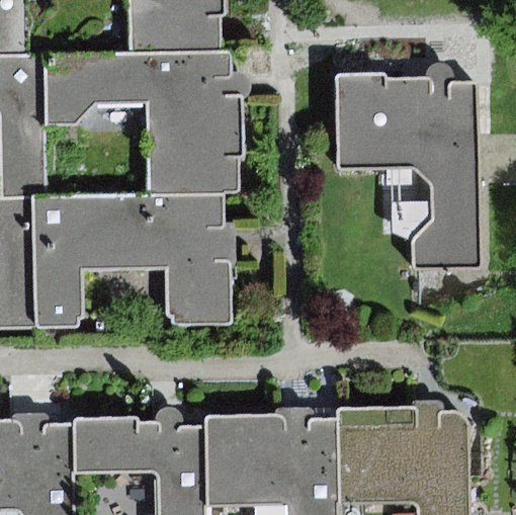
[(0,54),(28,54),(26,0),(0,0),(0,54)]
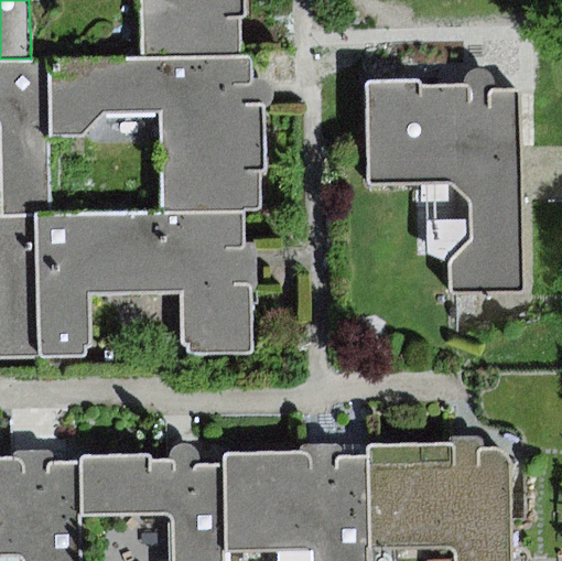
[(140,0),(141,55),(239,53),(239,15),(241,14),(245,12),(244,0),(140,0)]
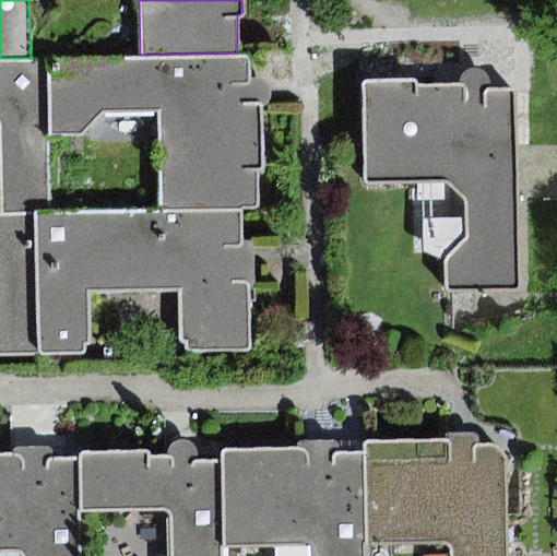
[(140,55),(44,57),(46,134),(78,133),(101,111),(154,109),(157,210),(239,208),(256,206),(257,203),(257,168),(260,168),(262,167),(261,104),(260,102),(256,101),(244,101),(243,91),(243,82),(246,82),(249,80),(247,56),(246,55),(244,52),(237,52),(140,55)]
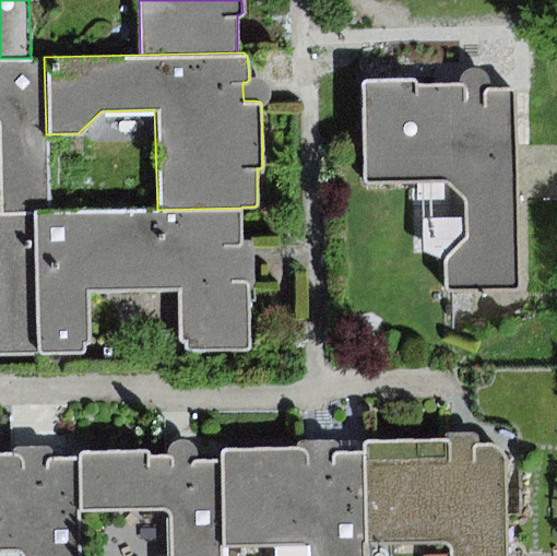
[(0,212),(33,211),(47,210),(46,134),(44,57),(31,58),(0,58),(0,212)]
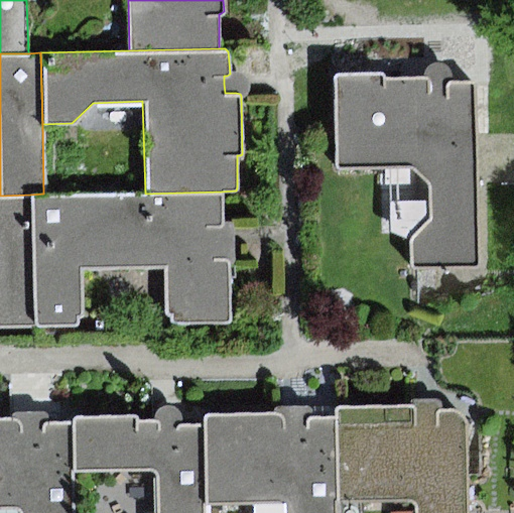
[(335,75),(333,79),(335,165),(409,164),(429,181),(431,217),(410,240),(411,264),(413,265),(416,266),(476,265),(477,264),(478,262),(475,83),(473,81),(469,80),(453,80),(447,82),(446,84),(446,93),(436,93),(428,93),(428,81),(427,77),(425,76),(383,77),(383,73),(380,72),(338,73),(335,75)]
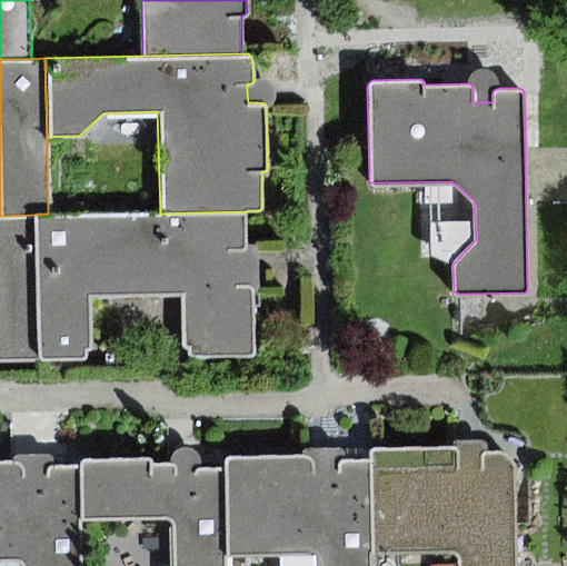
[(48,214),(33,215),(37,358),(81,358),(83,357),(85,354),(85,347),(88,347),(89,346),(89,295),(181,293),(182,344),(183,345),(188,346),(188,351),(189,354),(191,355),(249,354),(251,353),(252,350),(252,289),(250,285),(247,284),(236,284),(235,264),(235,248),(241,248),(245,246),(244,211),(160,214),(48,214)]
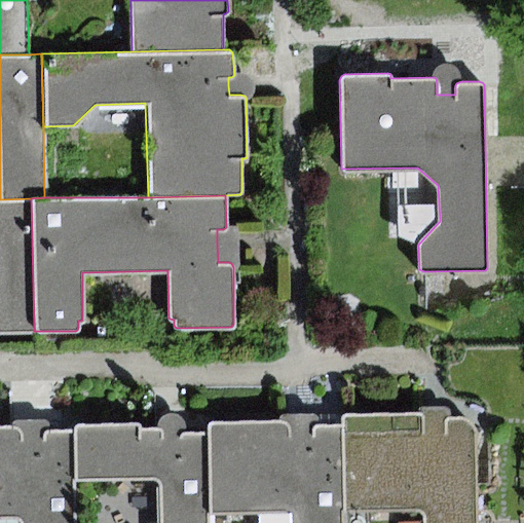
[(0,332),(34,331),(31,198),(0,199),(0,332)]
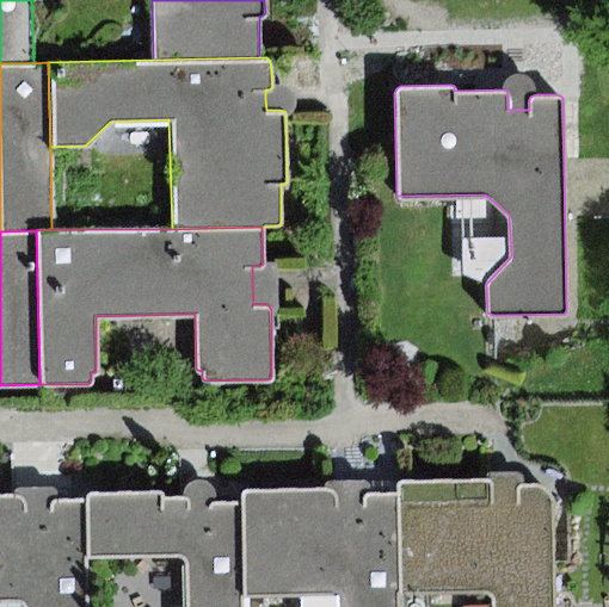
[(397,482),(397,491),(398,592),(487,590),(492,593),(493,596),(493,606),(552,606),(552,493),(548,488),(540,483),(520,483),(517,485),(517,502),(504,502),(492,502),(492,484),(491,479),(488,477),(403,478),(399,479),(397,482)]
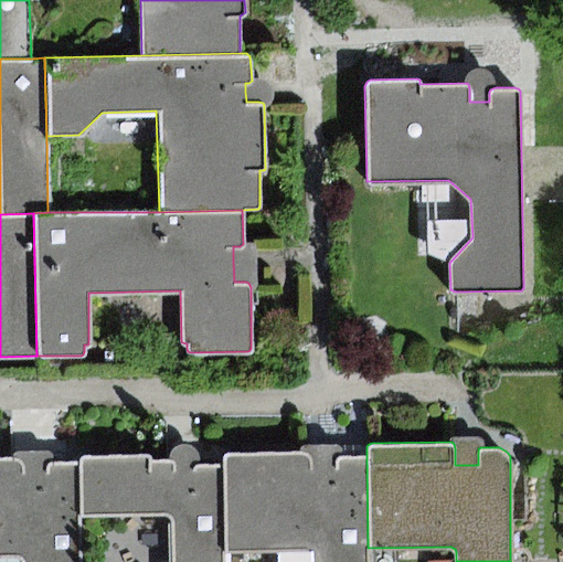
[(224,455),(224,463),(225,550),(311,549),(311,561),(368,561),(368,548),(367,455),(341,455),(337,456),(336,459),(336,465),(324,465),(310,466),(310,459),(308,456),(305,452),(300,451),(227,452),(225,453),(224,455)]
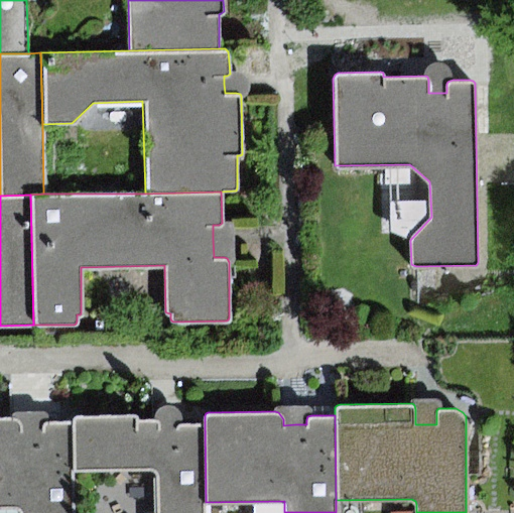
[(75,417),(74,419),(75,469),(149,467),(154,468),(157,472),(158,512),(205,512),(206,502),(205,422),(179,422),(177,424),(176,425),(176,428),(167,428),(158,428),(157,421),(156,419),(154,418),(137,419),(137,415),(134,414),(78,416),(75,417)]
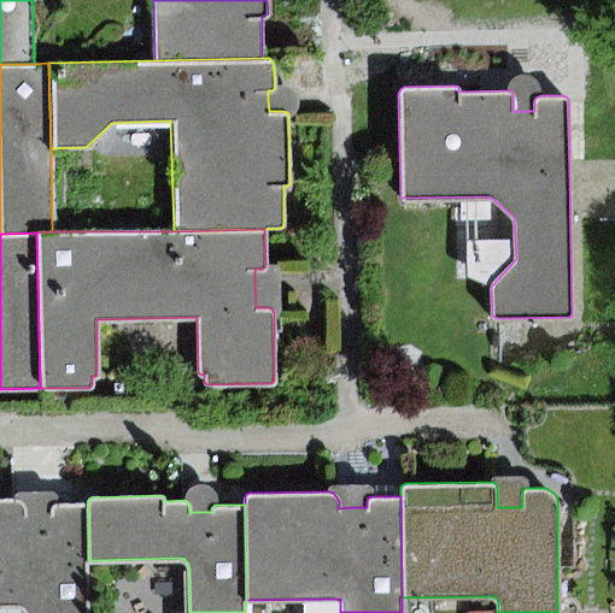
[(0,602),(18,602),(22,603),(25,606),(27,611),(27,612),(89,612),(89,560),(88,501),(57,502),(53,504),(51,507),(51,516),(37,516),(24,516),(24,506),(23,502),(17,499),(13,497),(0,497),(0,602)]
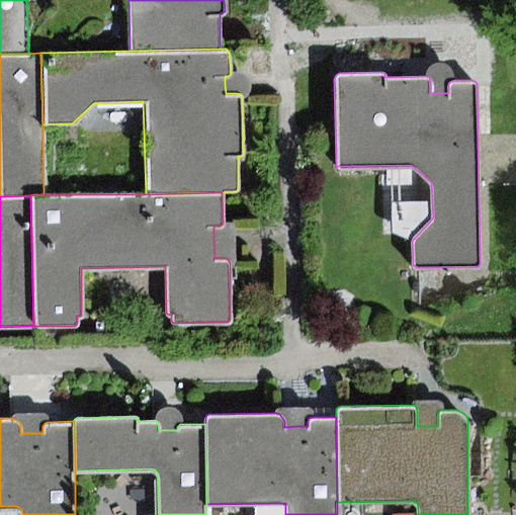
All buildings are outlined.
